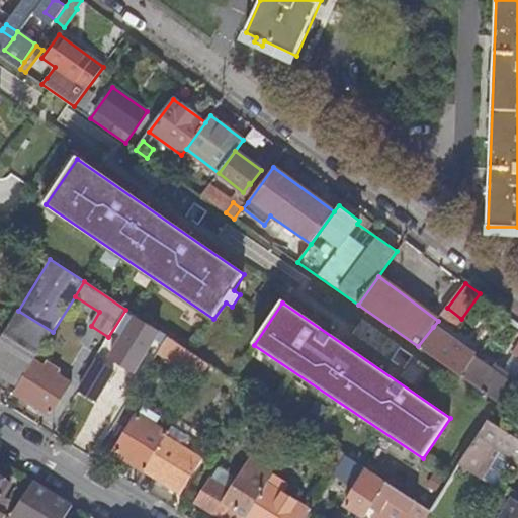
[(0,339),(0,373),(19,385),(34,362),(41,350),(44,346),(53,332),(18,311),(9,325),(0,339)]
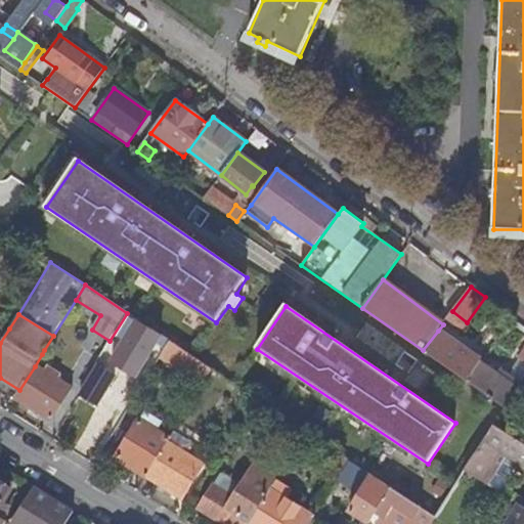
[(113,362),(136,377),(161,336),(137,321),(113,362)]
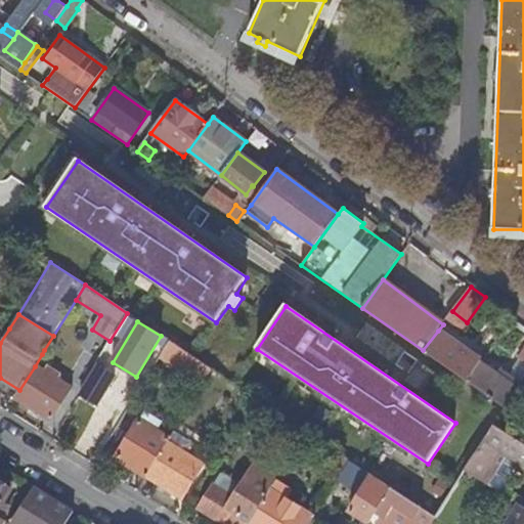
[(468,382),(480,363),(481,361),(438,331),(423,350),(468,382)]
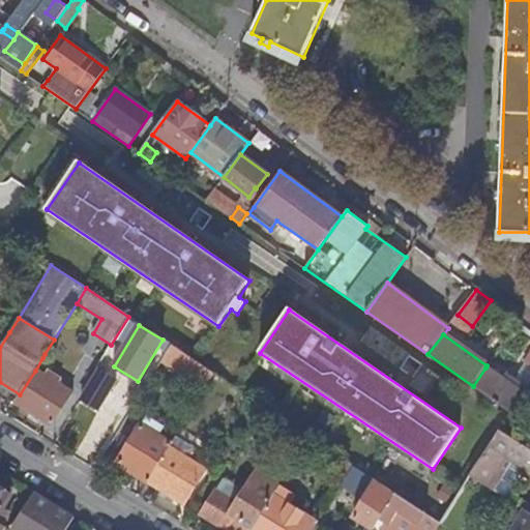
[(172,346),(162,362),(205,391),(210,382),(215,374),(172,346)]
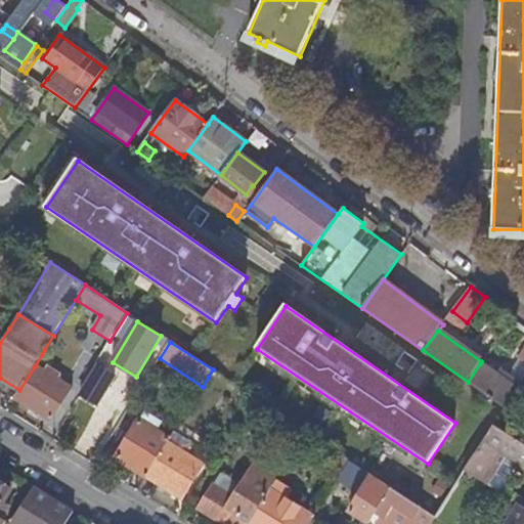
[(35,366),(39,368),(47,357),(42,354),(35,366)]
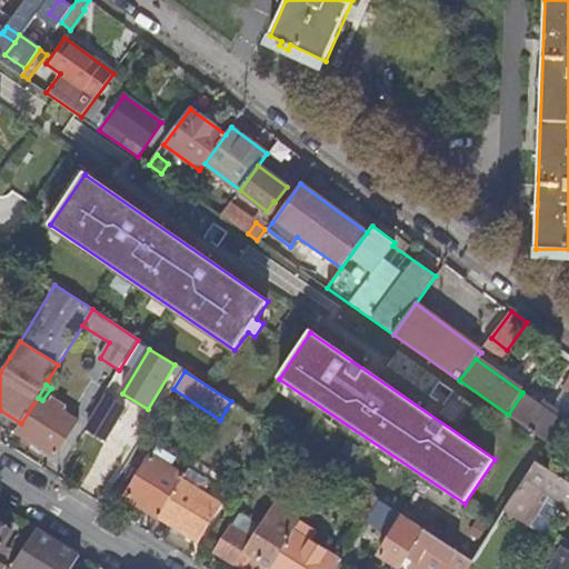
[(508,415),(549,443),(565,419),(542,403),(540,408),(521,395),(508,415)]
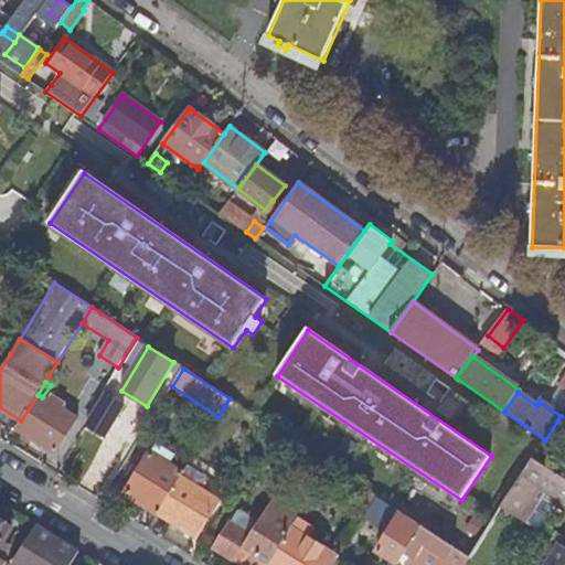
[(21,420),(16,429),(56,454),(77,419),(61,409),(64,403),(53,396),(50,402),(42,397),(38,395),(21,420)]
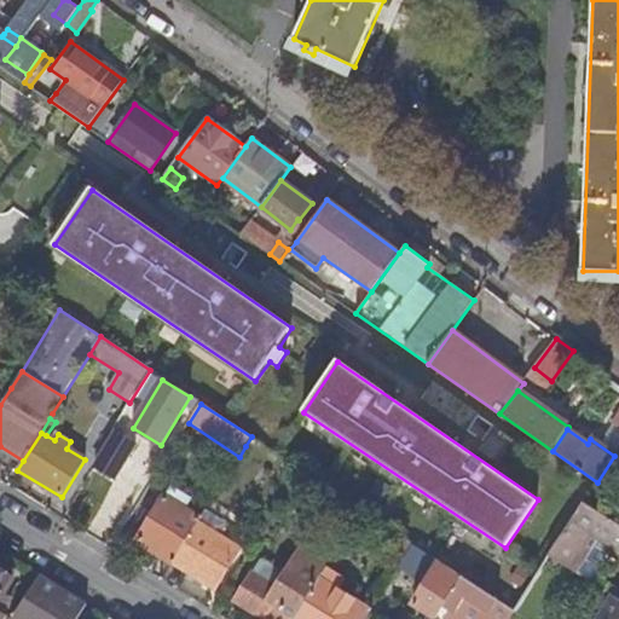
[(103,455),(94,467),(114,479),(131,451),(136,445),(121,437),(116,433),(103,455)]
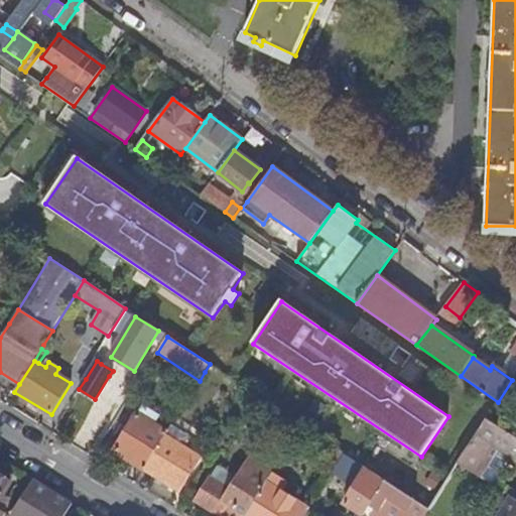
[(210,364),(205,372),(222,384),(227,376),(210,364)]
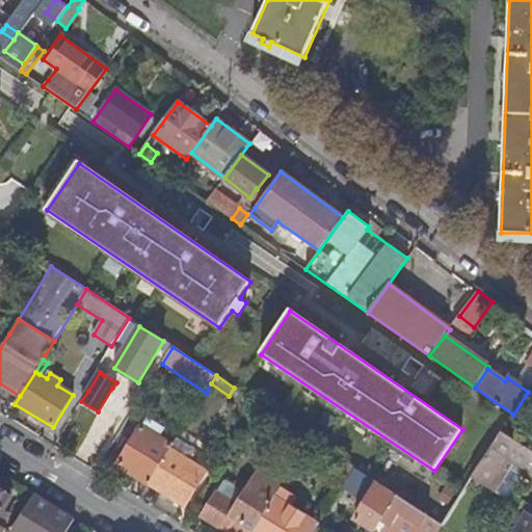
[(259,404),(241,392),(236,400),(255,411),(259,404)]
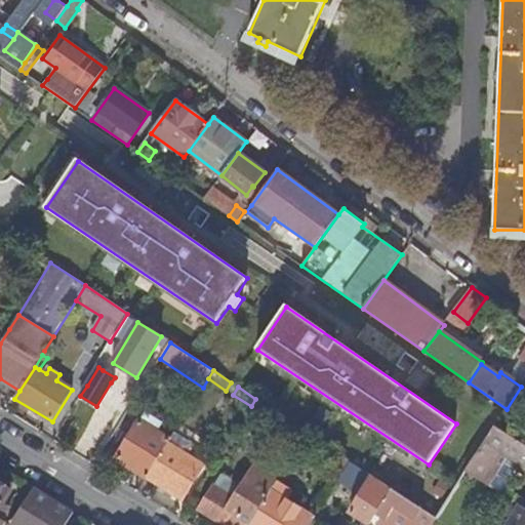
[(168,443),(170,440),(140,421),(130,437),(125,445),(117,458),(147,478),(168,443)]
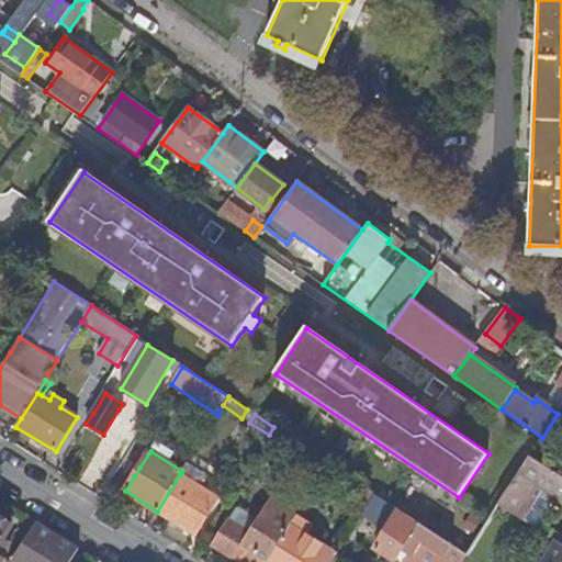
[(505,495),(498,504),(518,516),(531,496),(537,499),(543,489),(561,498),(558,504),(561,506),(561,475),(530,456),(505,495)]
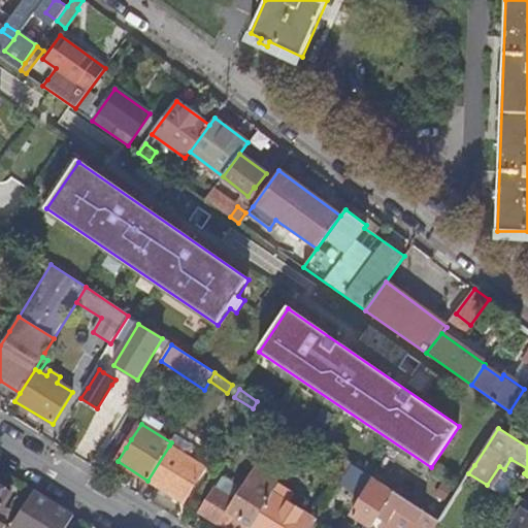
[(126,448),(131,439),(126,436),(121,444),(126,448)]
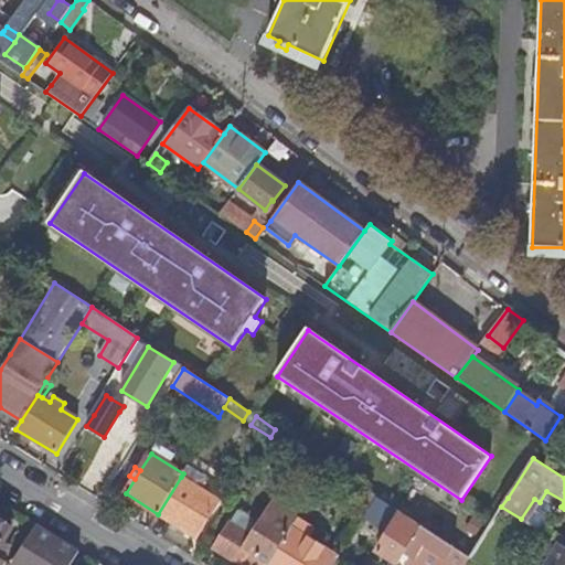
[(196,487),(181,477),(158,514),(196,539),(220,501),(208,492),(211,487),(201,480),(196,487)]
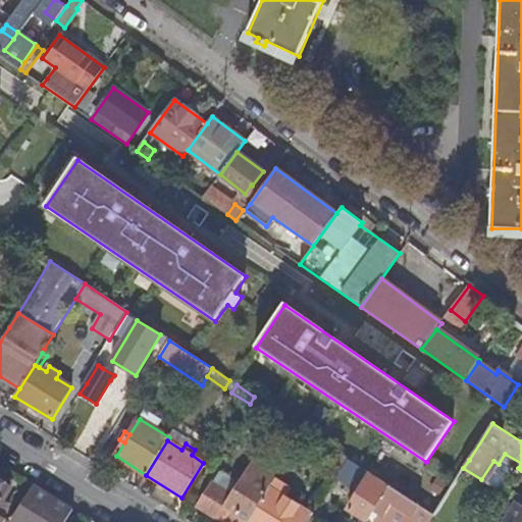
[(374,511),(388,486),(370,473),(359,492),(356,498),(349,509),(362,517),(359,521),(355,521),(356,521),(355,521),(369,521),(368,521),(374,511)]
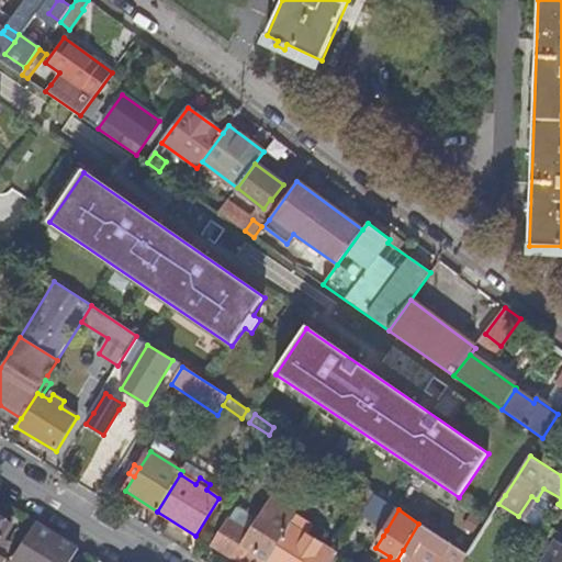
[(0,561),(6,561),(8,561),(1,557),(9,544),(3,541),(12,526),(0,519),(2,515),(0,513),(0,561)]
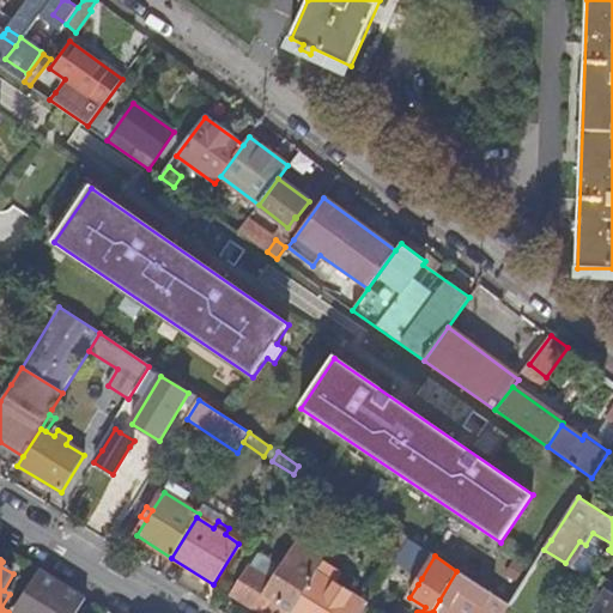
[(234,596),(260,612),(291,612),(301,599),(252,568),(234,596)]
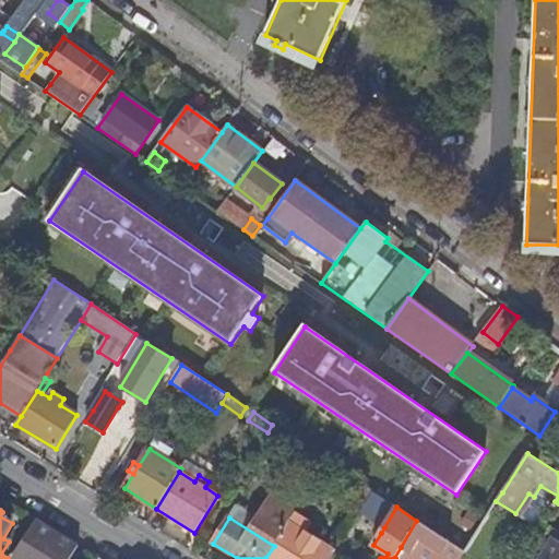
[(459,558),(463,552),(464,552),(416,521),(401,547),(419,558),(459,558)]
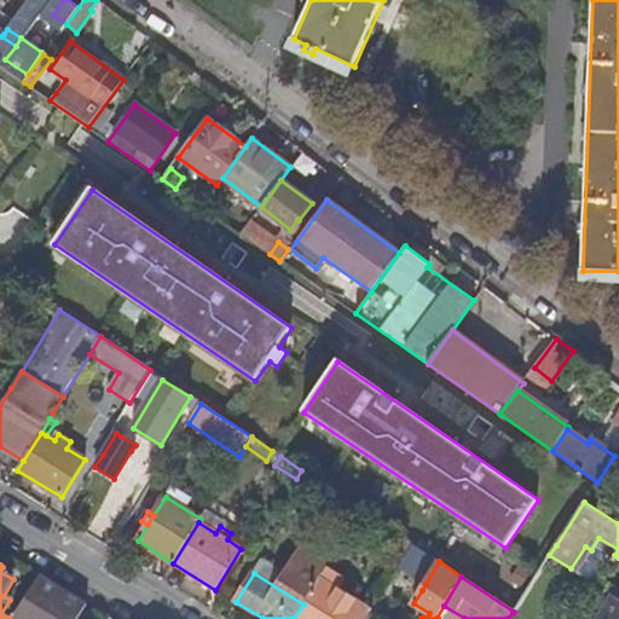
[(77,618),(87,606),(42,578),(25,606),(24,605),(15,618),(77,618)]
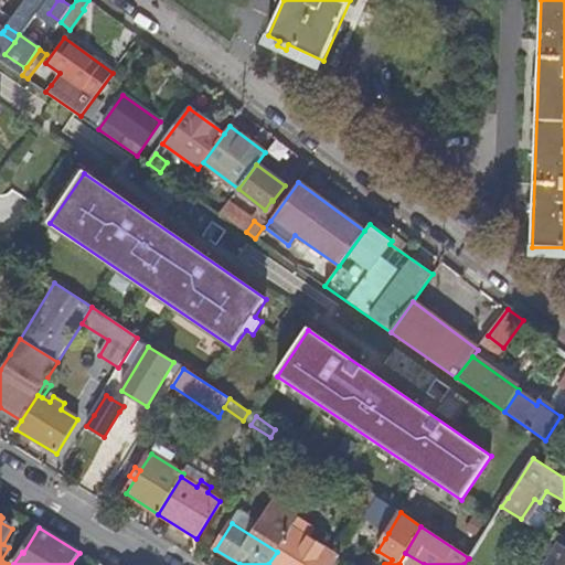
[(333,564),(339,557),(292,529),(277,552),(268,564),(333,564)]
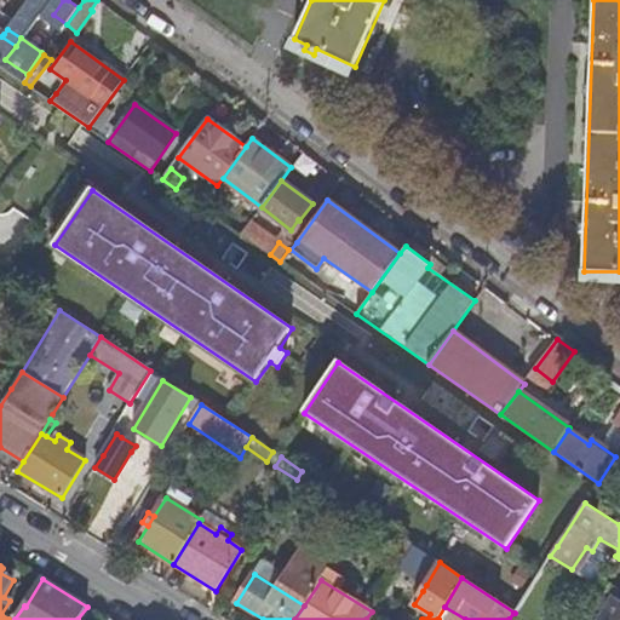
[(619,619),(619,600),(615,597),(601,619),(619,619)]
